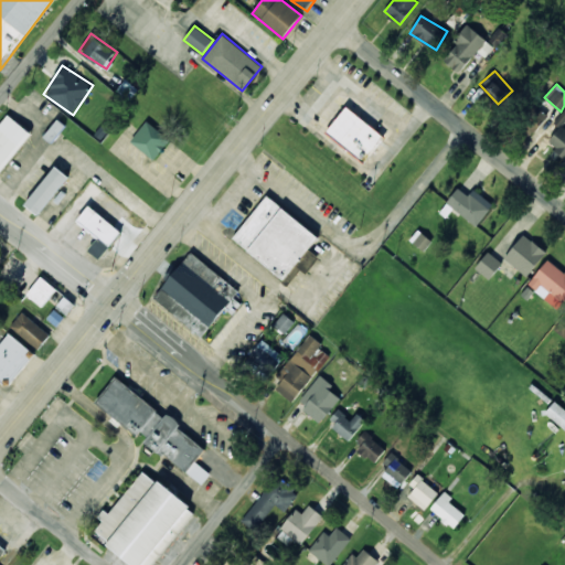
[(547,116),(534,105),(519,125),(531,136),(547,116)]
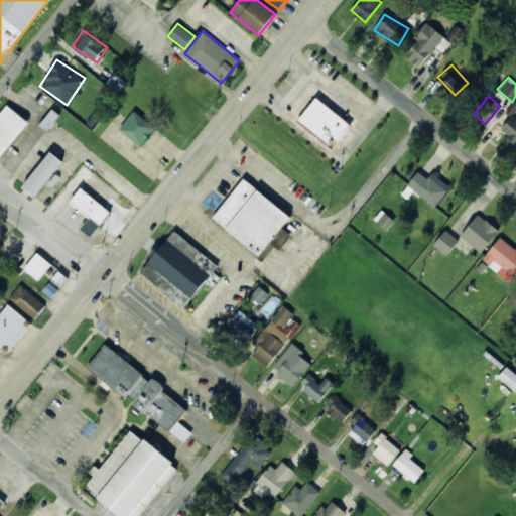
[(316,99),(299,119),(332,145),(349,125),(316,99)]
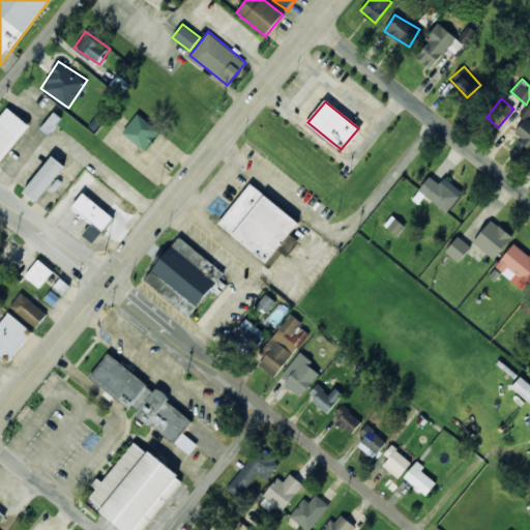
[(529,114),(529,102),(521,115),(527,119),(529,114)]
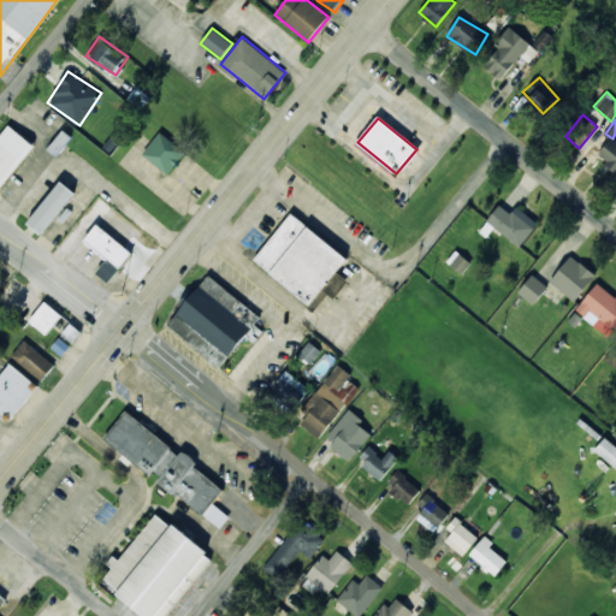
[(0,187),(35,146),(10,125),(0,135),(0,187)]
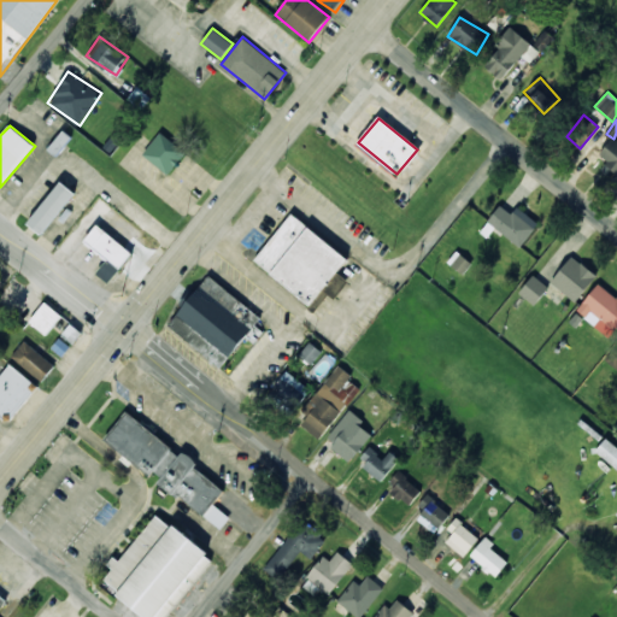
[(168,175),(186,153),(160,131),(142,153),(168,175)]
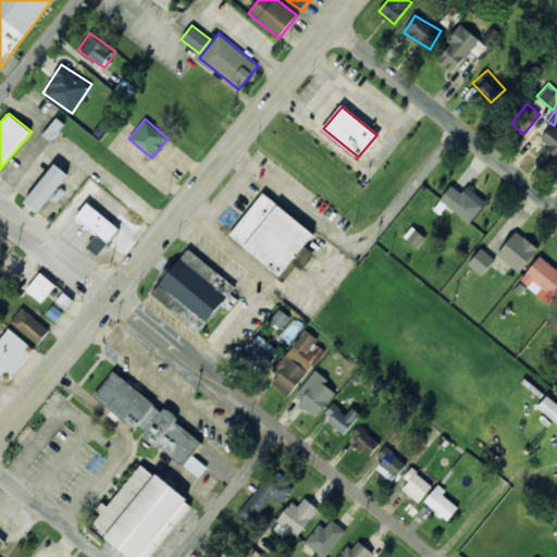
[(556,157),(556,126),(555,124),(540,138),(556,157)]
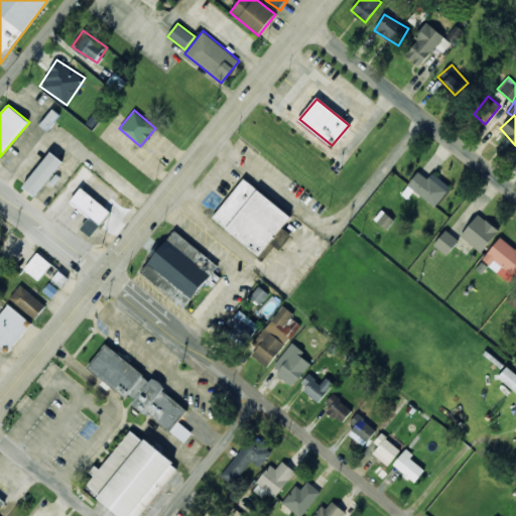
[(35,197),(63,161),(51,151),(22,186),(35,197)]
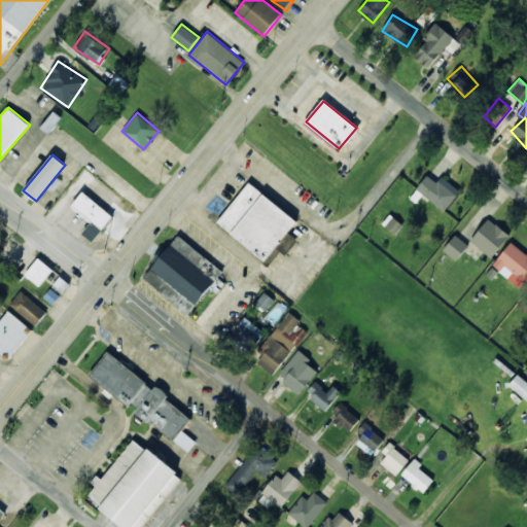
[(416,190),(446,210),(460,189),(441,177),(437,182),(427,175),(416,190)]
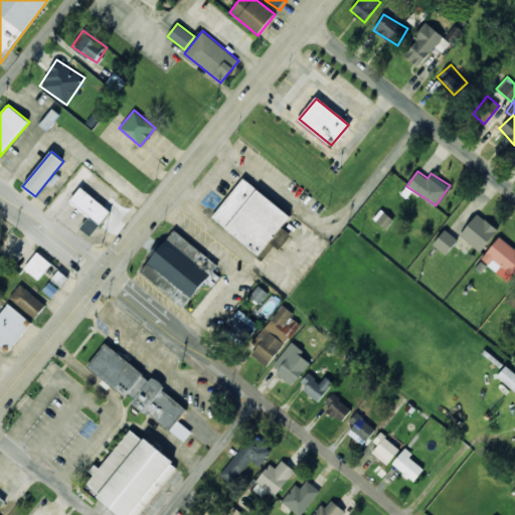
[(291,215),(243,178),(212,217),(264,259),(274,245),(280,249),(291,234),(282,227),(291,215)]
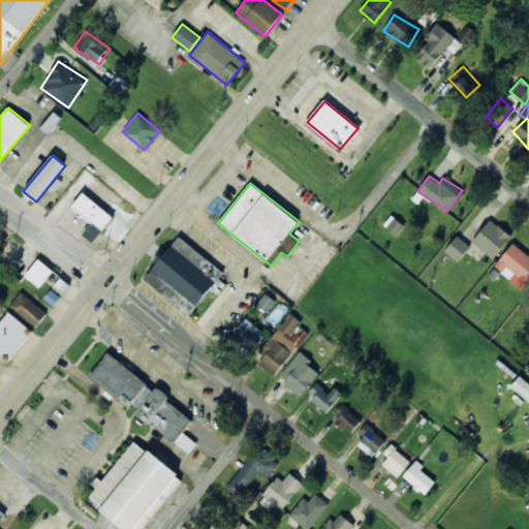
[(72,205),(93,222),(84,234),(94,242),(114,218),(83,192),(72,205)]
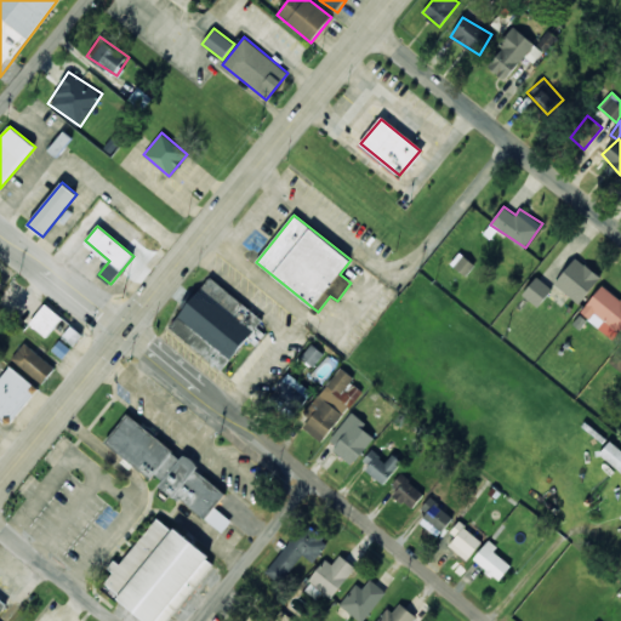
[(474,265),(460,252),(450,265),(466,275),(474,265)]
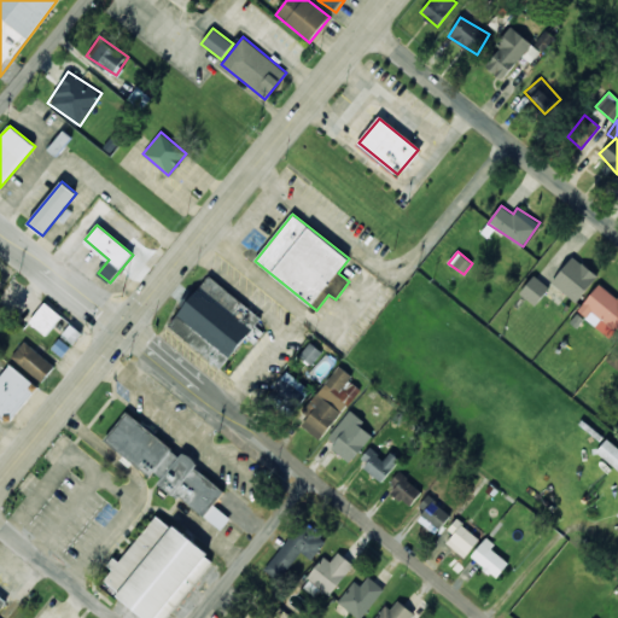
[(552,281),(576,302),(598,277),(573,256),(552,281)]
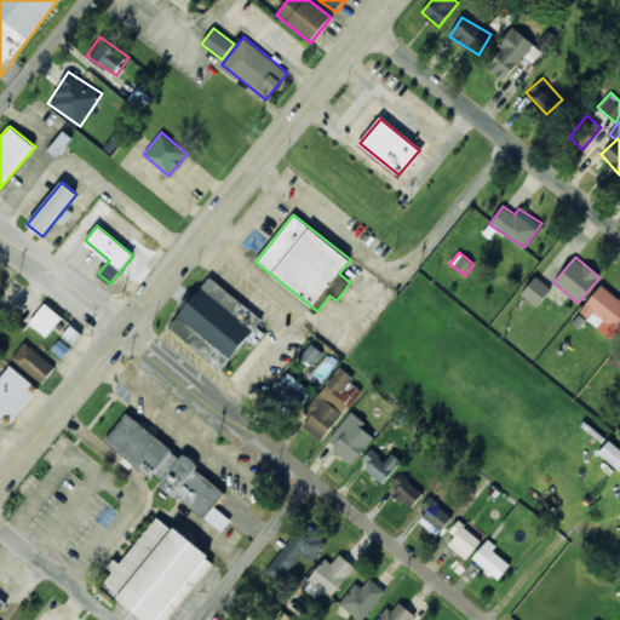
[(263,319),(210,276),(170,327),(223,369),(247,338),(256,345),(265,333),(256,327),(263,319)]
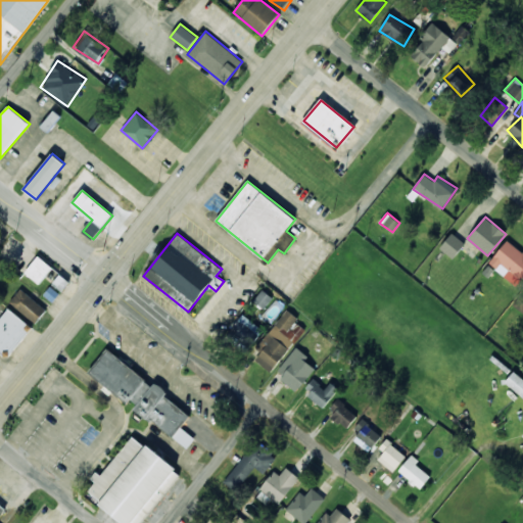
[(453,258),(465,243),(452,233),(439,248),(453,258)]
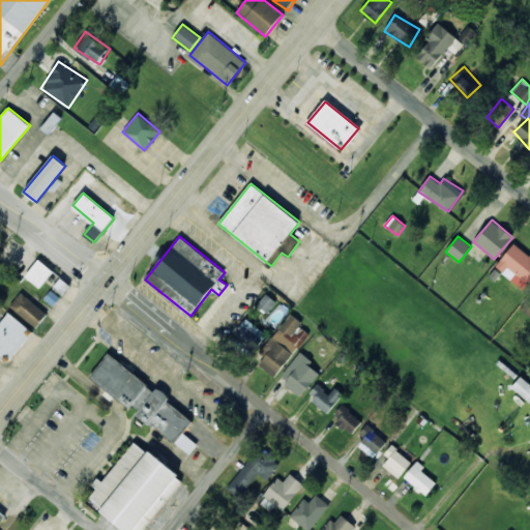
[(524,290),(529,282),(529,255),(513,243),(495,267),(524,290)]
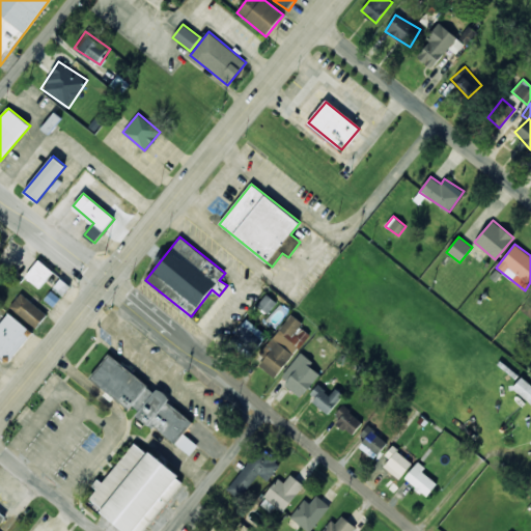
[(39,288),(54,272),(39,259),(25,276),(39,288)]
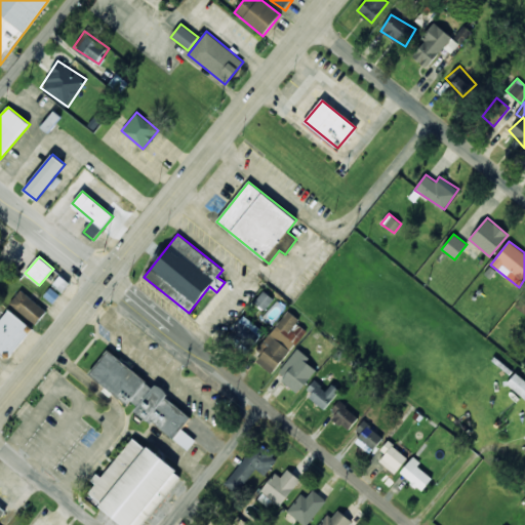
[(69,282),(59,275),(53,284),(63,291),(69,282)]
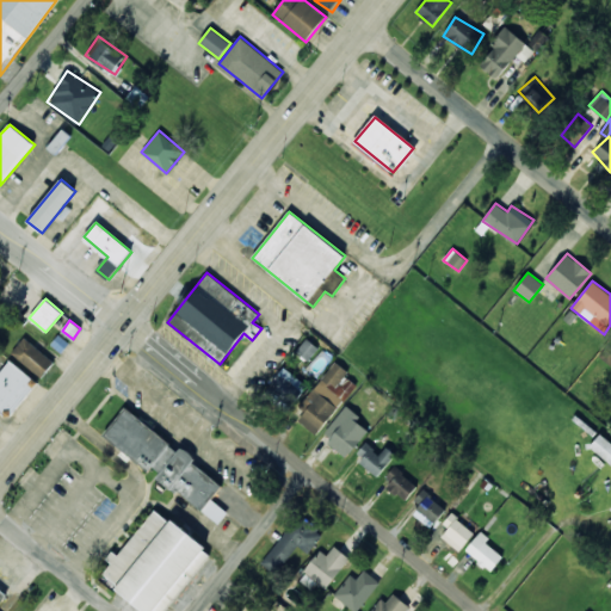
[(42,377),(54,362),(24,337),(11,353),(42,377)]
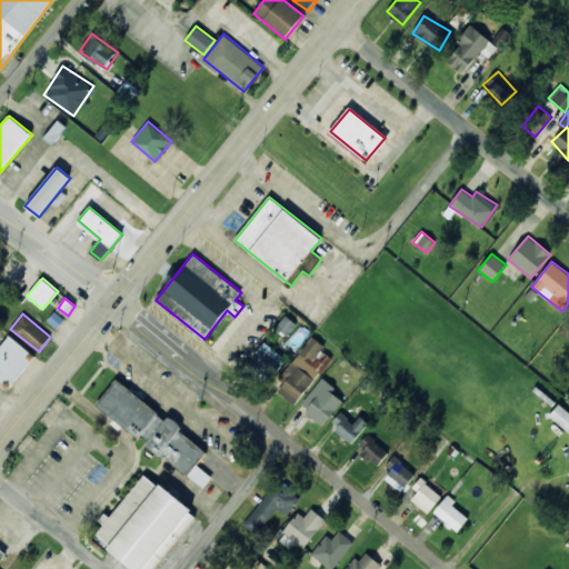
[(287,337),(297,323),(286,316),(276,328),(287,337)]
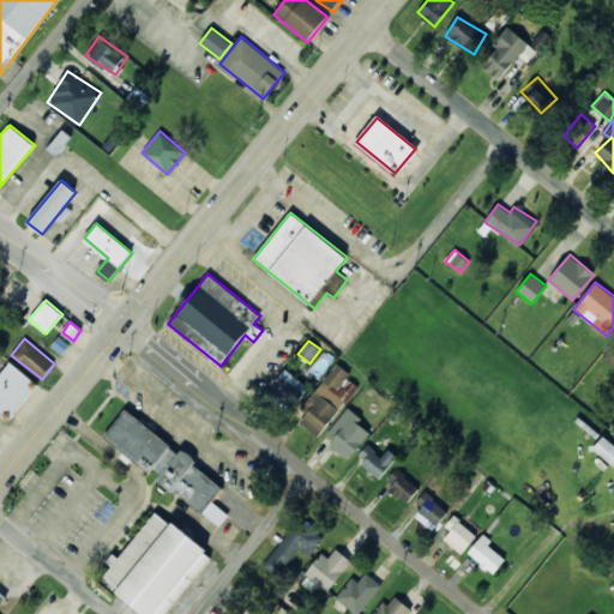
[(37,381),(7,361),(0,372),(0,411),(12,420),(37,381)]
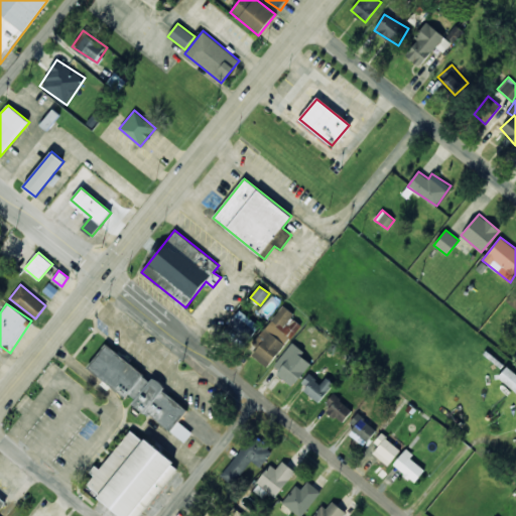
[(266,366),(301,326),(292,317),(294,314),(284,305),(247,350),(266,366)]
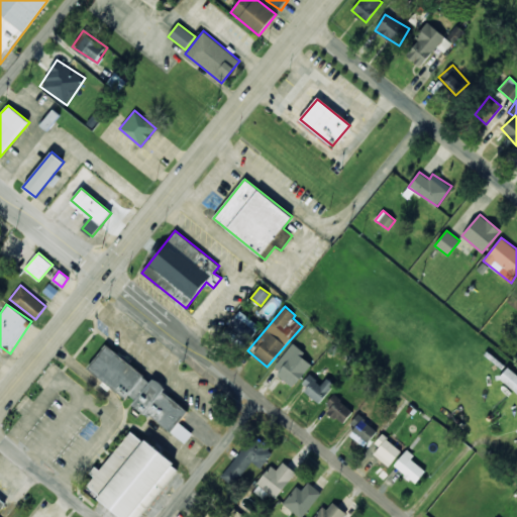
[(246,340),(259,326),(238,309),(226,323),(246,340)]
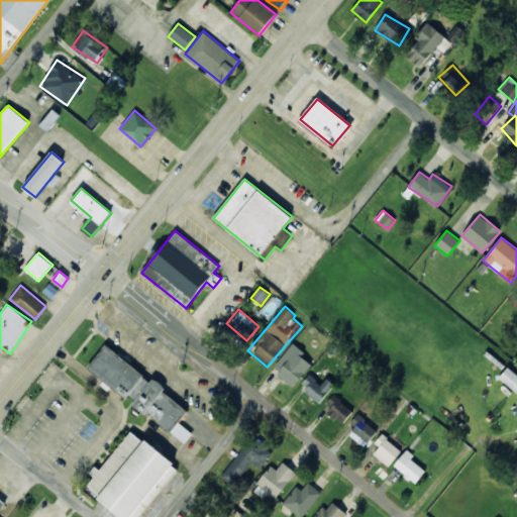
[(312,365),(302,356),(305,352),(294,343),(272,368),(293,387),(312,365)]
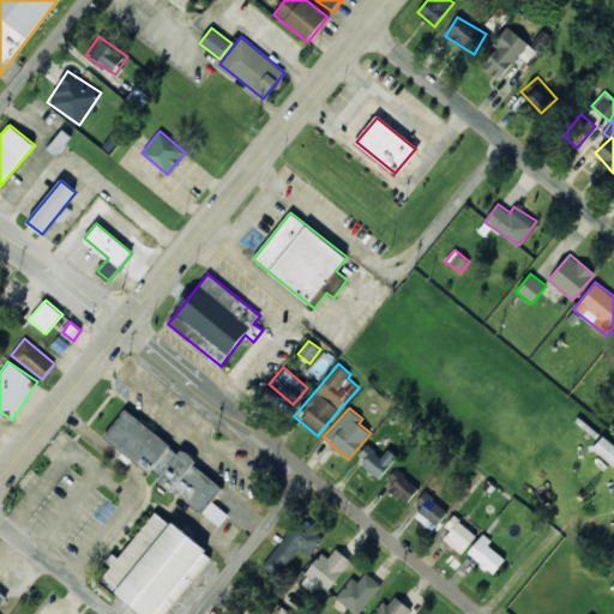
[(104,437),(158,479),(158,480),(220,527),(229,515),(212,503),(224,486),(125,410),(104,437)]
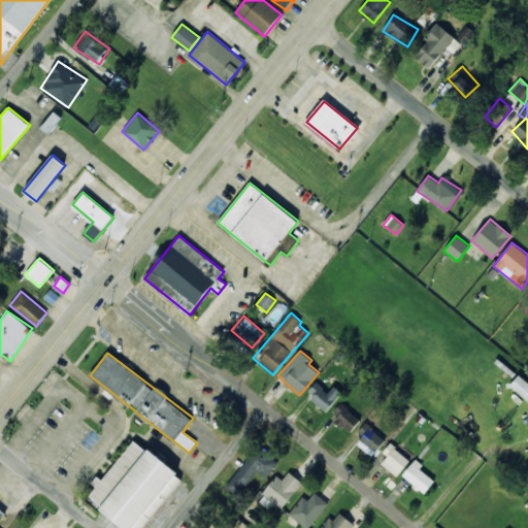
[(509,386),(527,401),(527,383),(519,374),(509,386)]
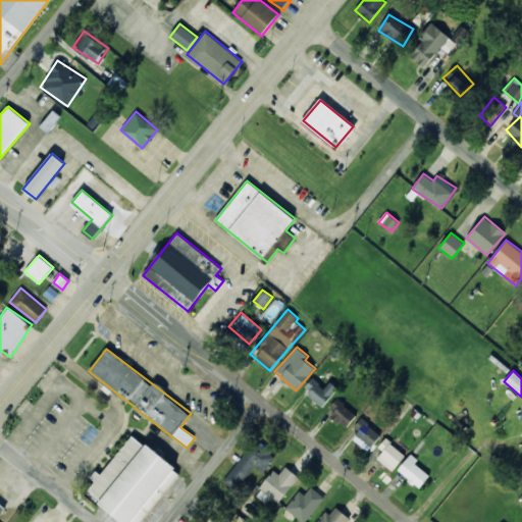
[(323,407),(338,388),(330,381),(324,387),(312,378),(303,389),(323,407)]
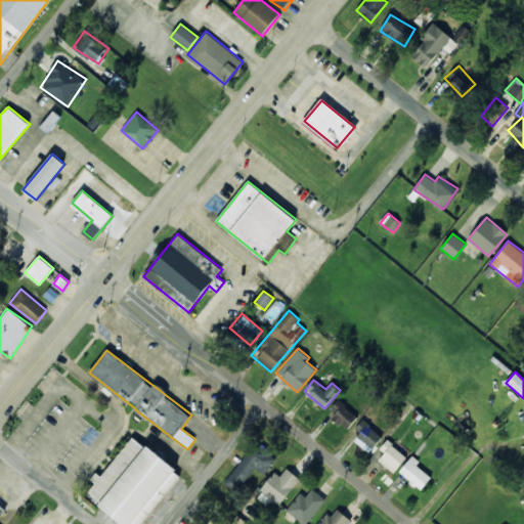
[(329,416),(348,429),(358,416),(339,401),(329,416)]
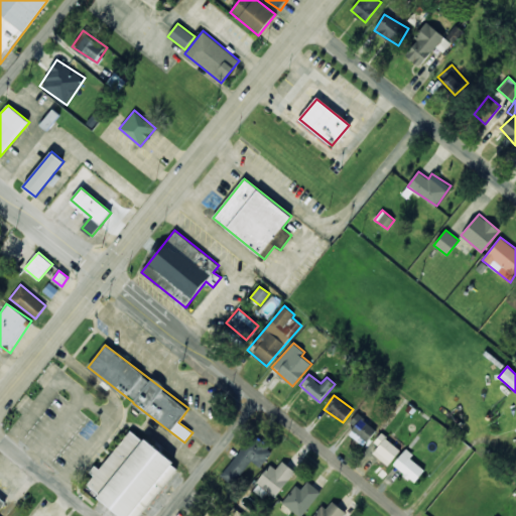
[(368,440),(377,429),(357,413),(348,425),(368,440)]
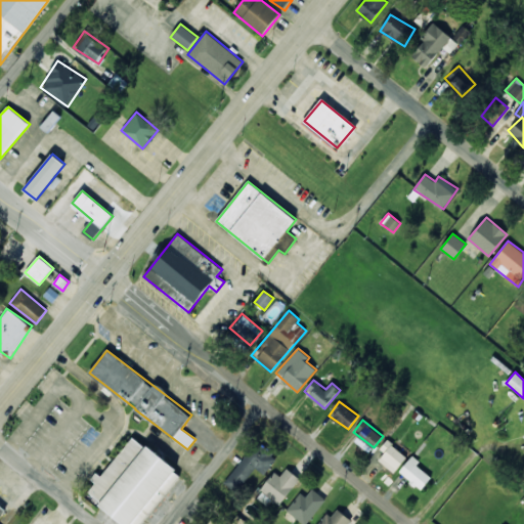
[(125,523),(141,523),(181,474),(132,435),(95,483),(87,493),(125,523)]
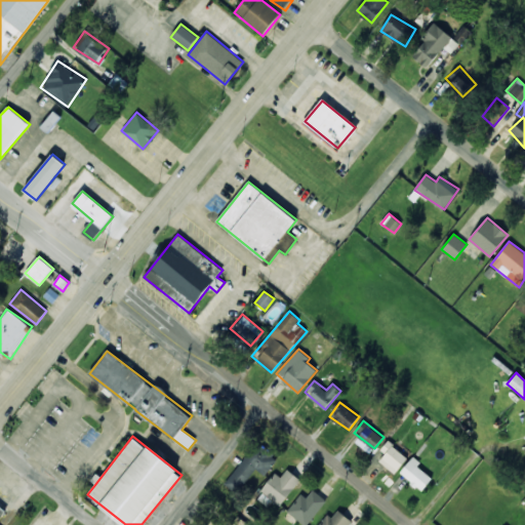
[(379,460),(394,474),(410,454),(391,437),(380,449),(386,453),(379,460)]
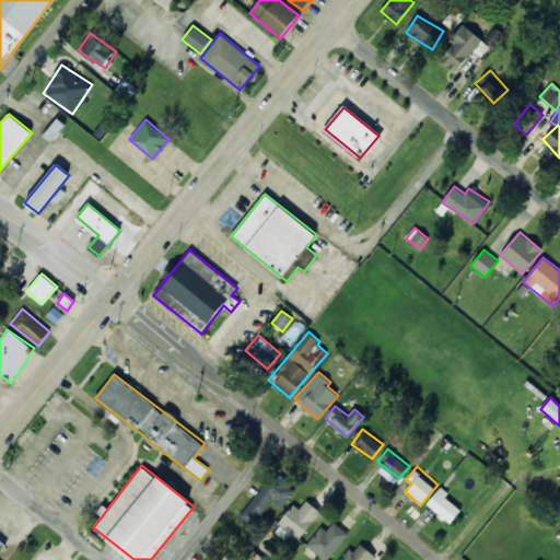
[(281,508),(296,490),(275,473),(240,515),(252,526),(273,500),(281,508)]
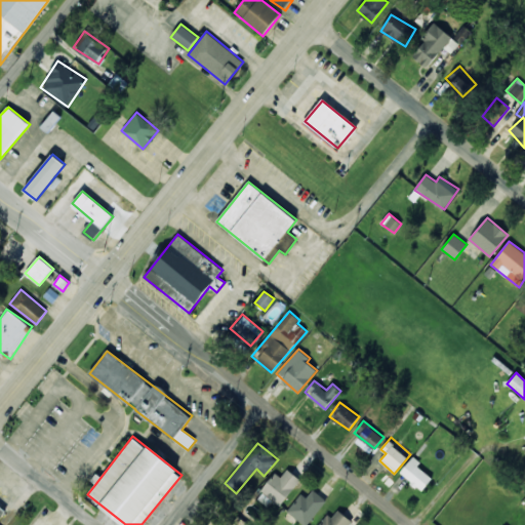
[(434,477),(411,458),(400,473),(421,491),(434,477)]
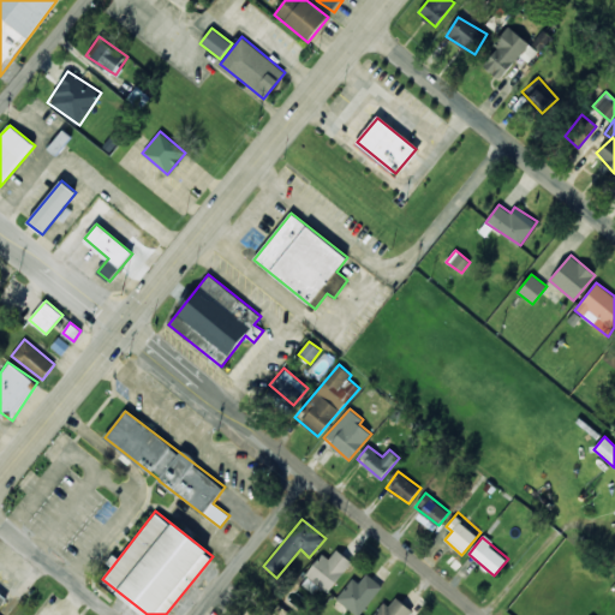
[(329,559),(321,554),(305,575),(329,592),(352,561),(335,549),(329,559)]
